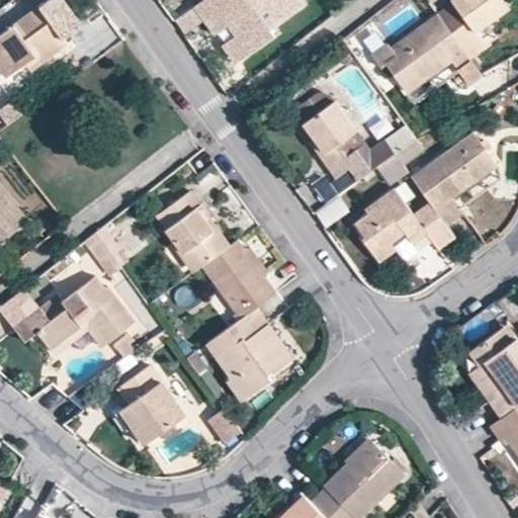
[(0,32),(0,66),(6,74),(30,58),(36,53),(40,59),(66,40),(63,35),(80,23),(63,0),(54,0),(42,8),(39,4),(0,32)]
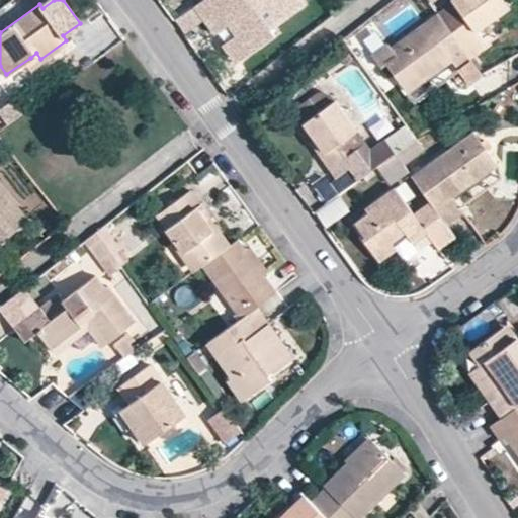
[(231,37),(243,55),(272,34),(266,27),(303,2),(300,0),(200,0),(194,5),(203,17),(214,8),(226,23),(229,21),(237,32),(233,35),(231,37)]
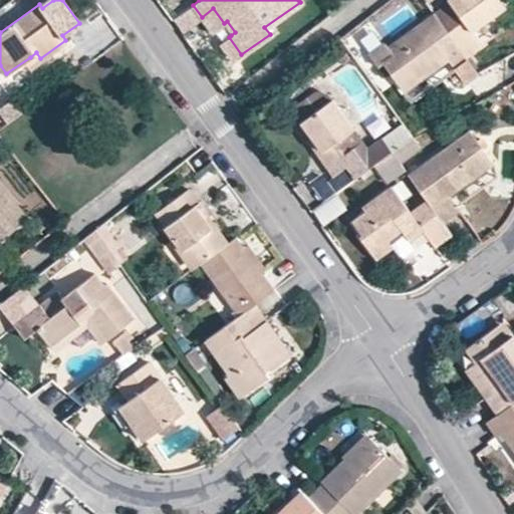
[(449,0),(446,0),(432,10),(434,12),(444,26),(460,15),(449,0)]
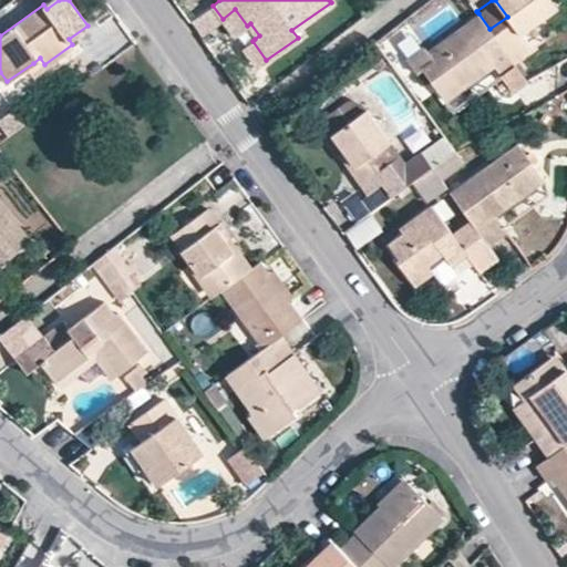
[(490,29),(514,62),(531,48),(519,32),(556,6),(550,0),(495,0),(507,17),(490,29)]
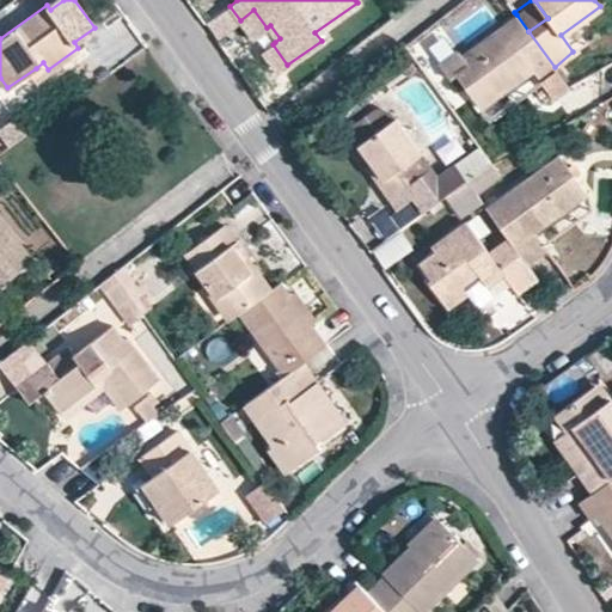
[(254,10),(240,20),(252,38),(267,28),(254,10)]
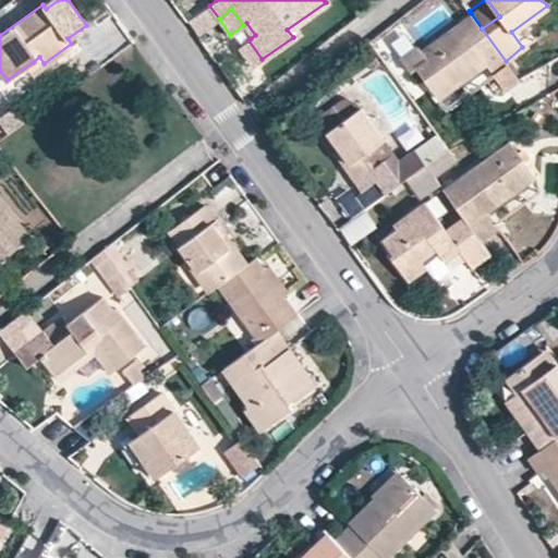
[(415,67),(438,98),(485,63),(504,86),(518,77),(506,61),(482,28),(471,13),(420,51),(425,59),(415,67)]
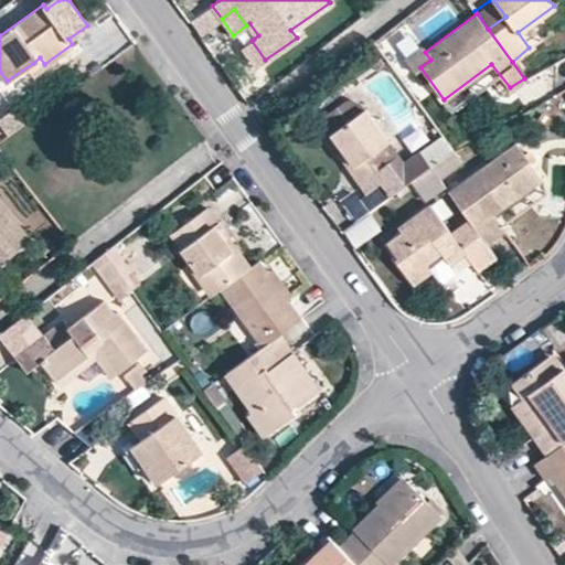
[(258,35),(249,23),(246,25),(254,39),(258,35)]
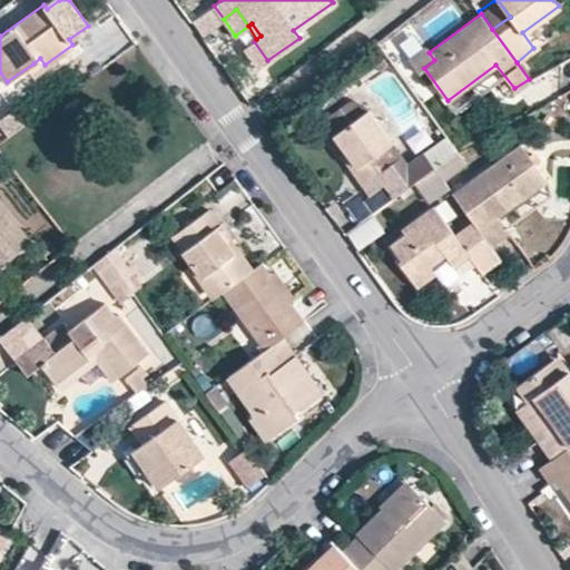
[(267,60),(254,41),(249,43),(264,64),(267,60)]
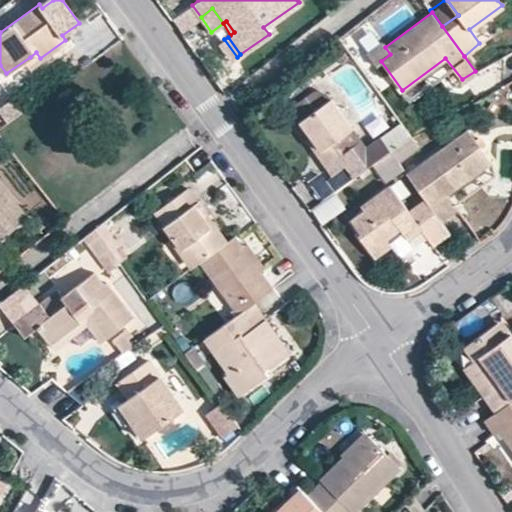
[(390,54),(385,47),(382,42),(366,54),(375,65),(381,61),(390,54)]
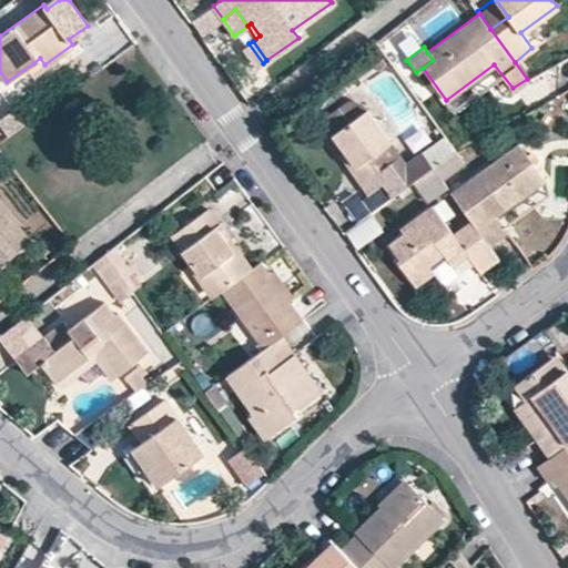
[(40,58),(33,63),(38,69),(44,64),(40,58)]
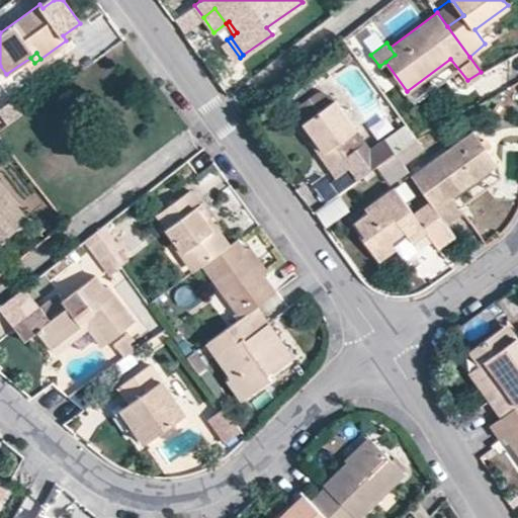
[(348,167),(356,179),(376,165),(391,154),(380,140),(366,149),(332,99),(324,94),(314,96),(297,108),(317,137),(326,151),(319,155),(334,177),(348,167)]
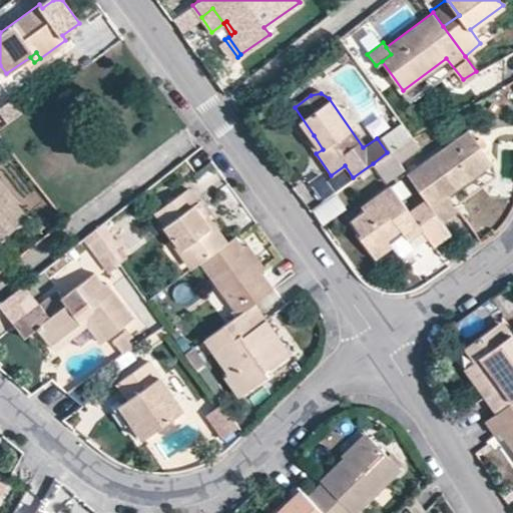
[(425,199),(441,221),(458,208),(447,193),(490,162),(467,130),(407,174),(425,199)]
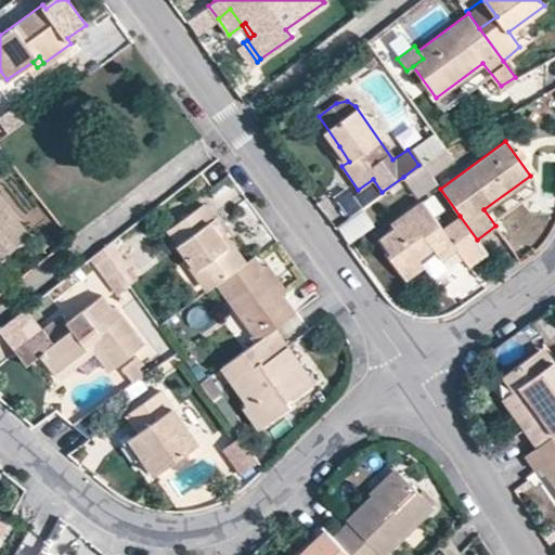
[(349,162),(339,146),(332,152),(341,166),(349,162)]
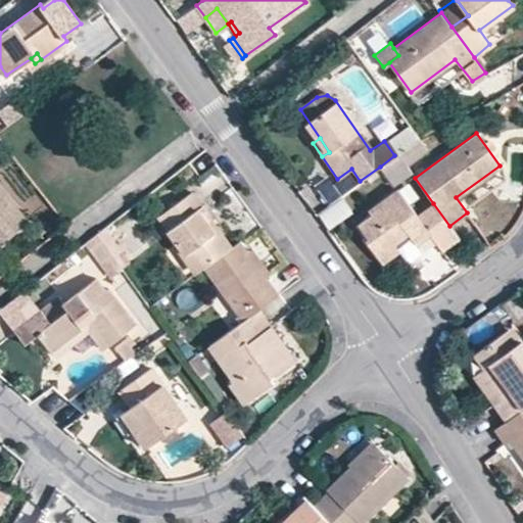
[(418,139),(397,153),(405,163),(425,149),(418,139)]
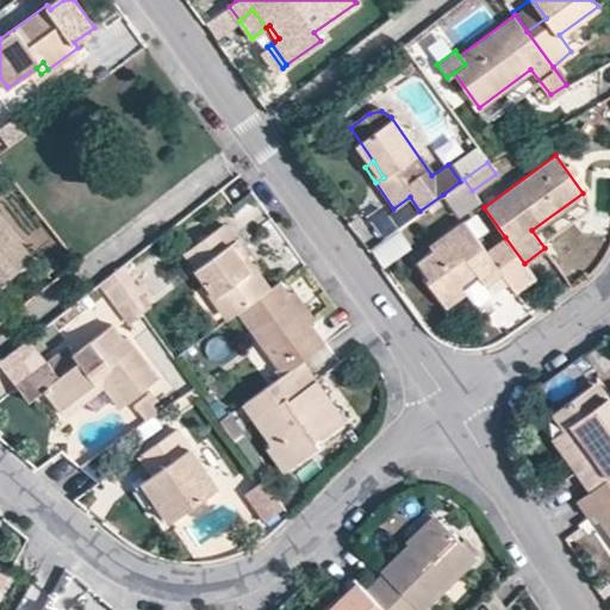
[(472,191),(464,179),(460,181),(443,194),(459,215),(479,200),(472,191)]
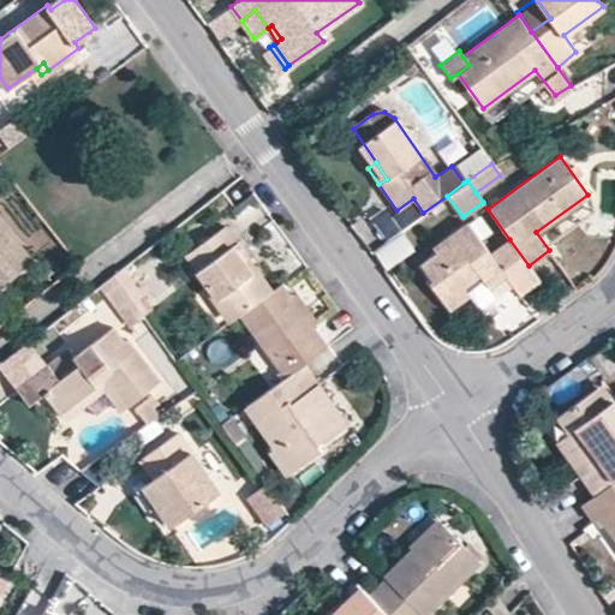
[(0,285),(31,257),(0,221),(0,285)]
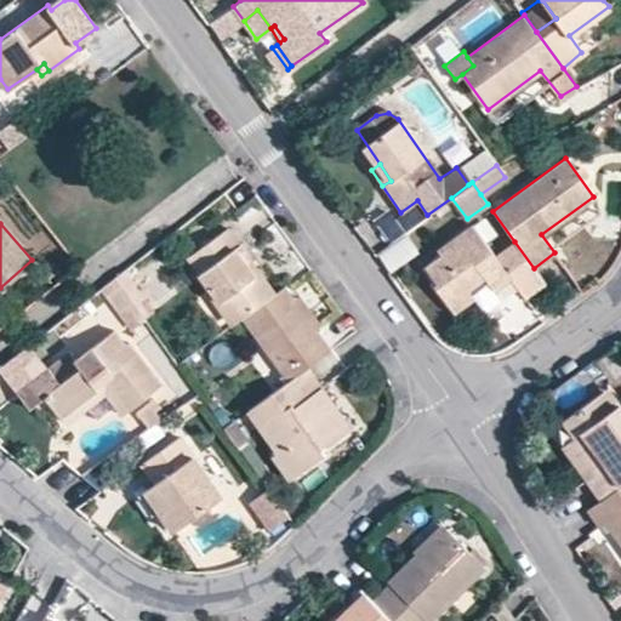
[(525,297),(545,283),(534,268),(514,241),(495,255),(472,223),(437,249),(440,254),(426,265),(437,280),(433,283),(455,312),(473,298),(484,313),(502,300),(494,289),(511,277),(525,297)]
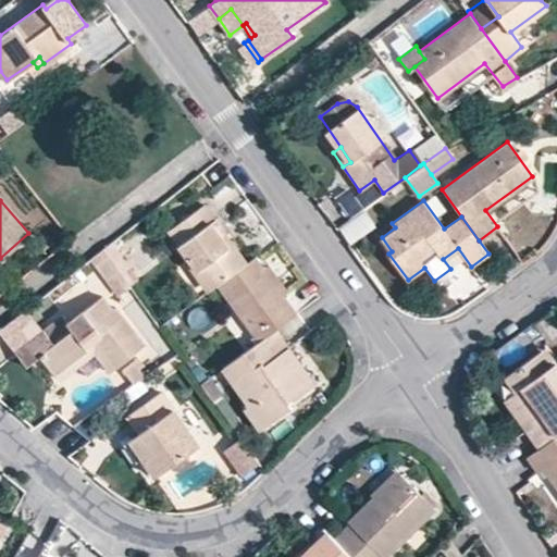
[(168,231),(210,288),(217,283),(247,260),(233,240),(226,246),(209,222),(215,218),(206,203),(168,231)]
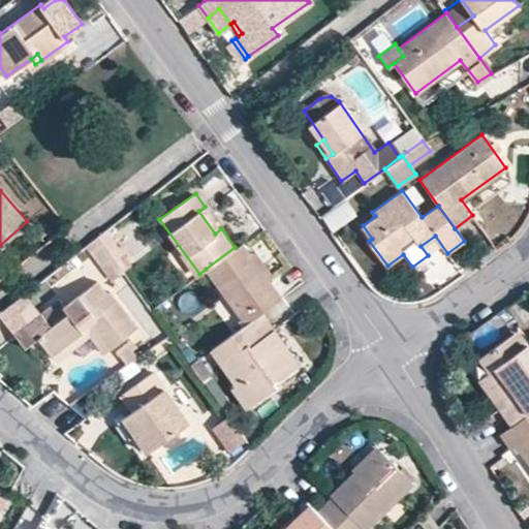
[(198,211),(215,234),(221,228),(205,207),(198,211)]
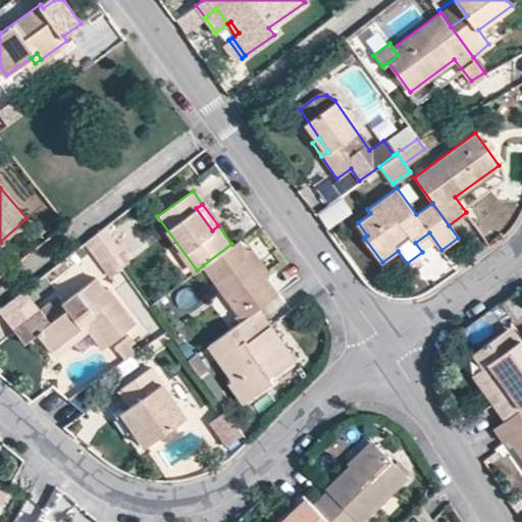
[(106,233),(100,239),(120,267),(127,262),(106,233)]
